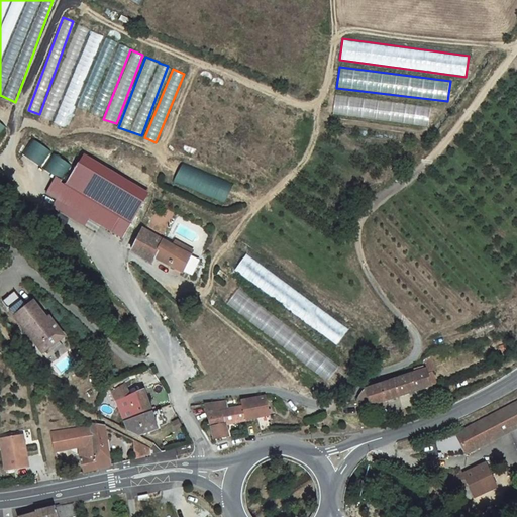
[(336,93),(333,115),(431,128),(433,106),(336,93)]
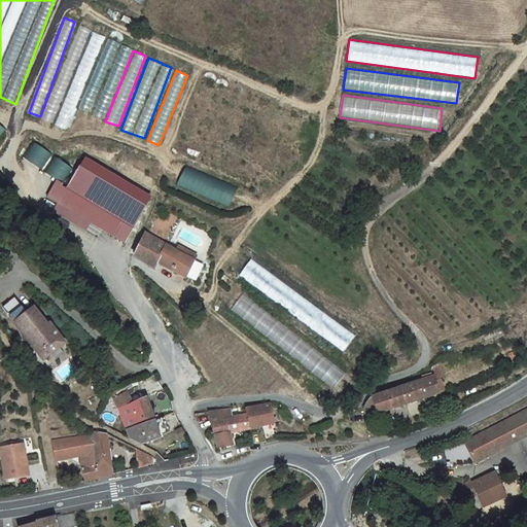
[(30,142),(24,160),(42,167),(49,149),(30,142)]
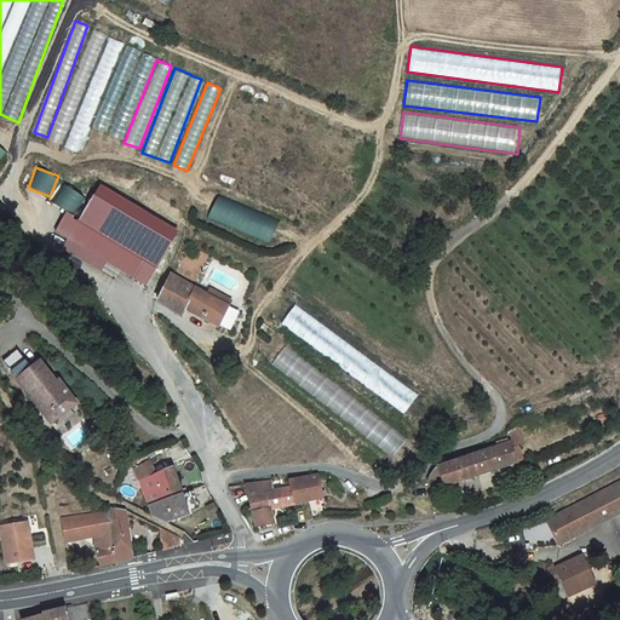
[(105,236),(144,259),(158,267),(178,231),(99,185),(79,220),(105,236)]
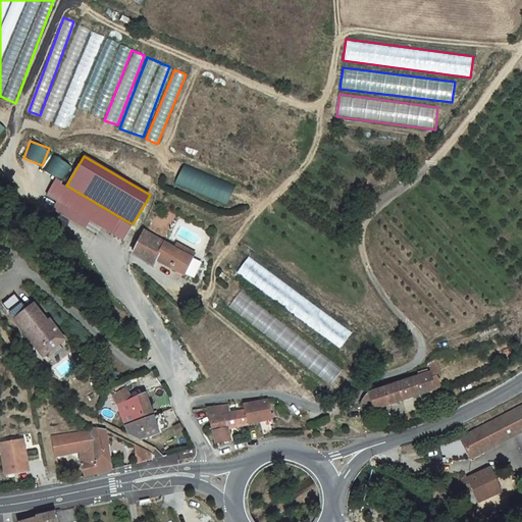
[(175,183),(227,205),(236,186),(184,163),(175,183)]
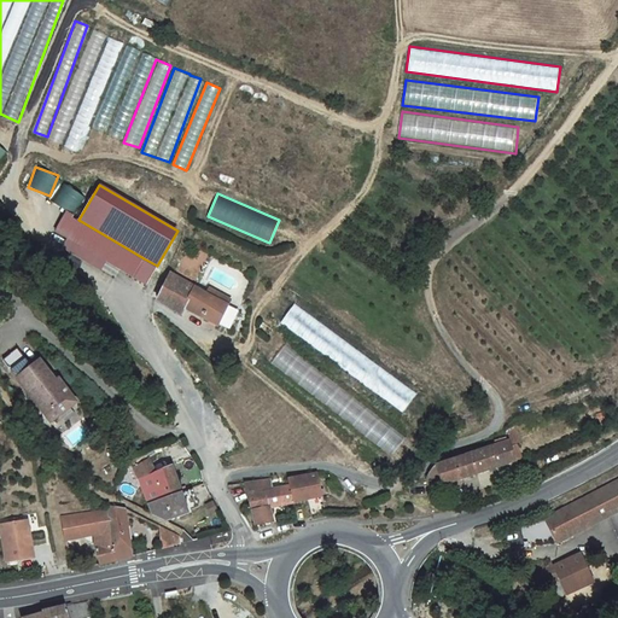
[(95,252),(105,235),(79,220),(63,211),(53,228),(69,237),(95,252)]
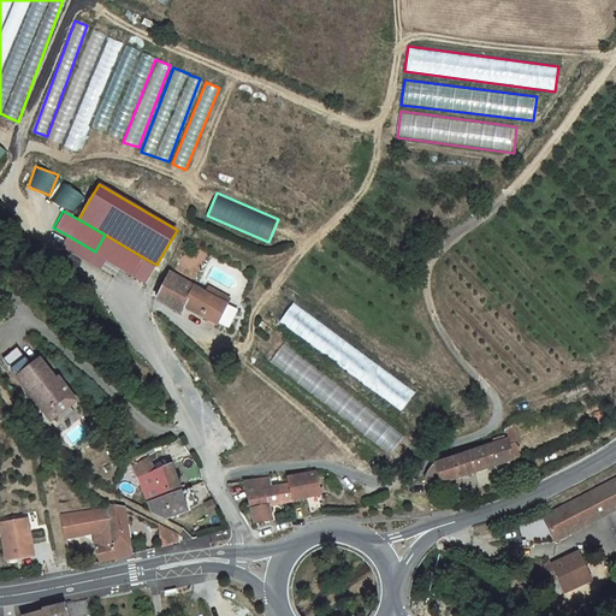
[(134,274),(143,258),(105,235),(95,252),(107,259),(134,274)]
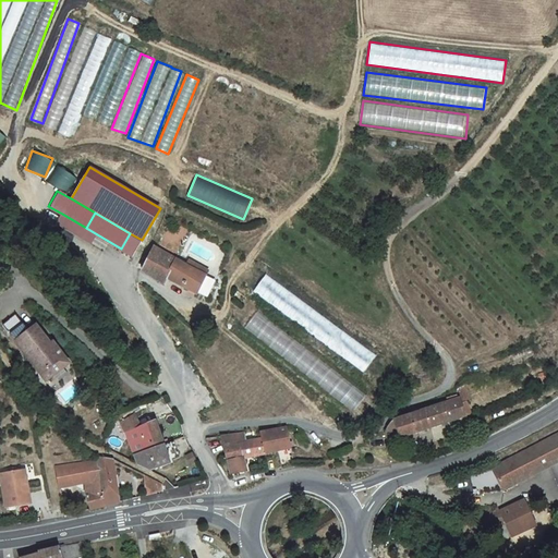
[(86,228),(62,214),(57,222),(93,243),(97,234),(86,228)]
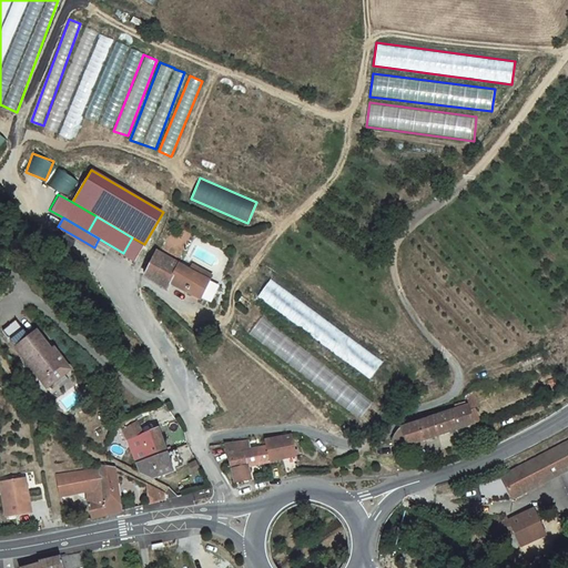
[(132,237),(123,253),(135,261),(144,244),(132,237)]
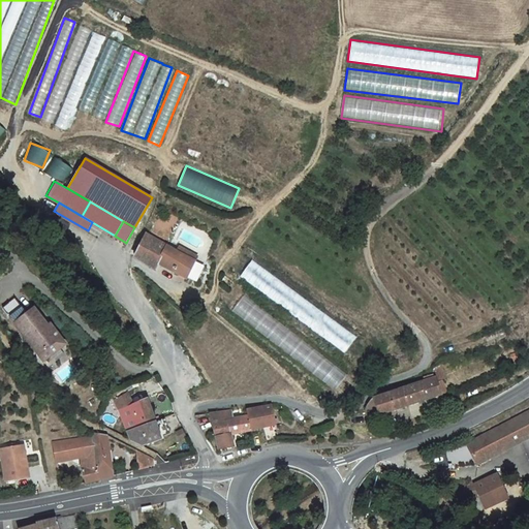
[(206,267),(147,237),(145,242),(141,249),(135,261),(156,273),(159,267),(187,281),(188,277),(198,283),(206,267)]
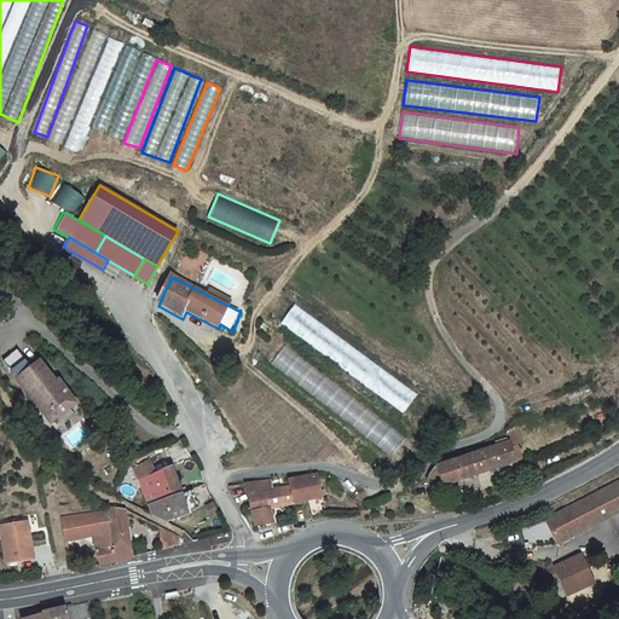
[(295,305),(281,323),(403,414),(416,395),(295,305)]
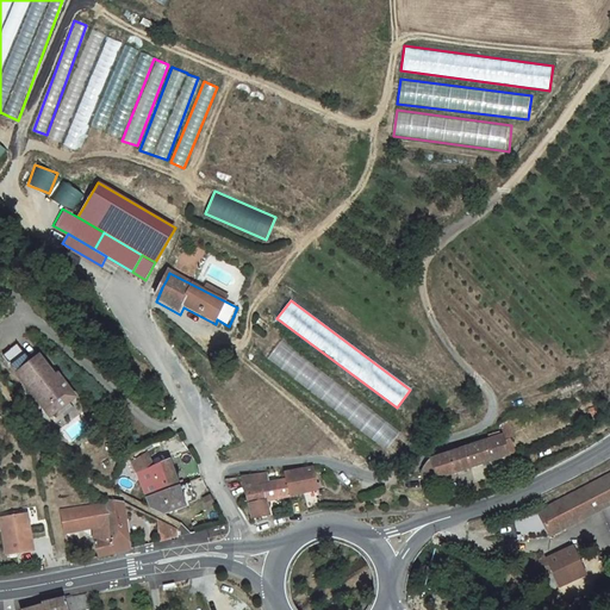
[(281,341),(267,359),(385,452),(399,434),(281,341)]
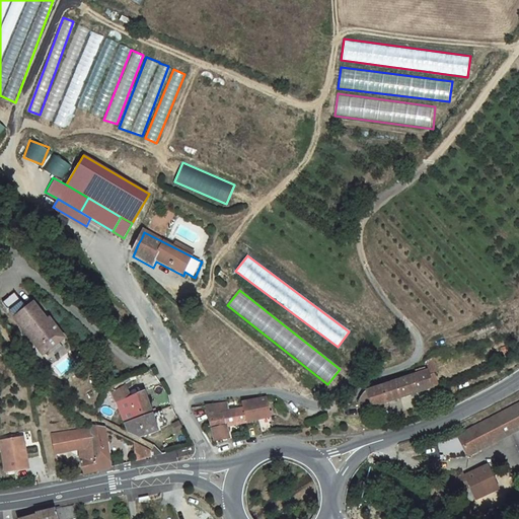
[(24,306),(14,293),(1,302),(34,348),(56,331),(42,312),(39,314),(30,302),(24,306)]
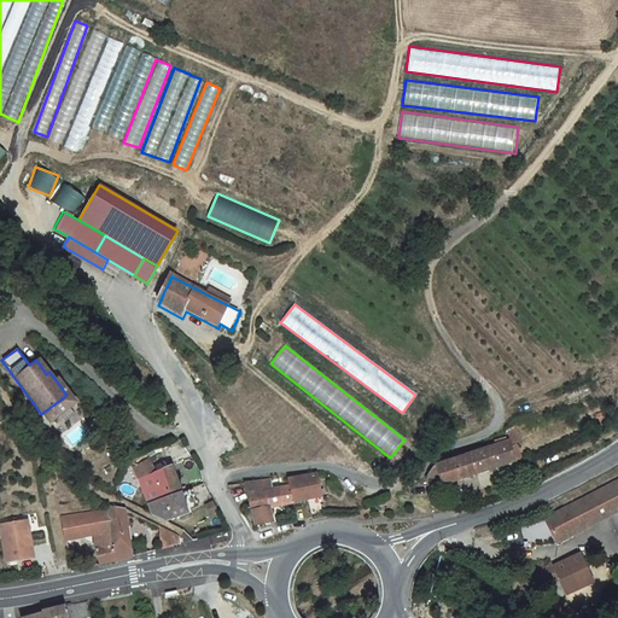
[(74,404),(66,395),(41,414),(48,423),(74,404)]
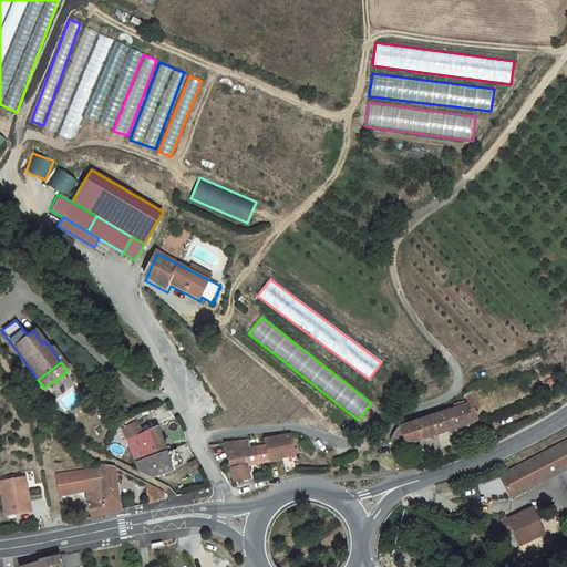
[(467,415),(465,408),(437,416),(413,424),(400,426),(409,447),(437,439),(477,428),(473,413),(467,415)]
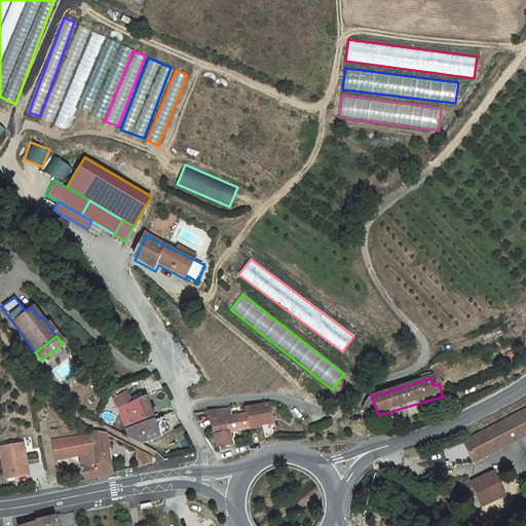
[(125,391),(112,399),(116,409),(132,404),(125,391)]
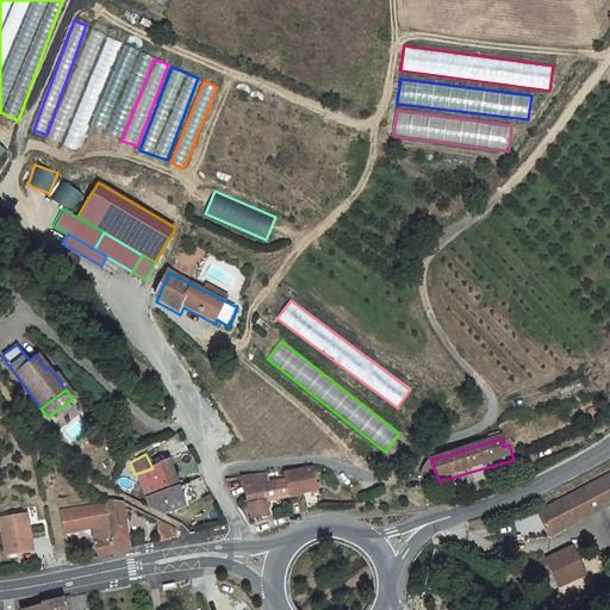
[(383,464),(374,456),(371,461),(379,468),(383,464)]
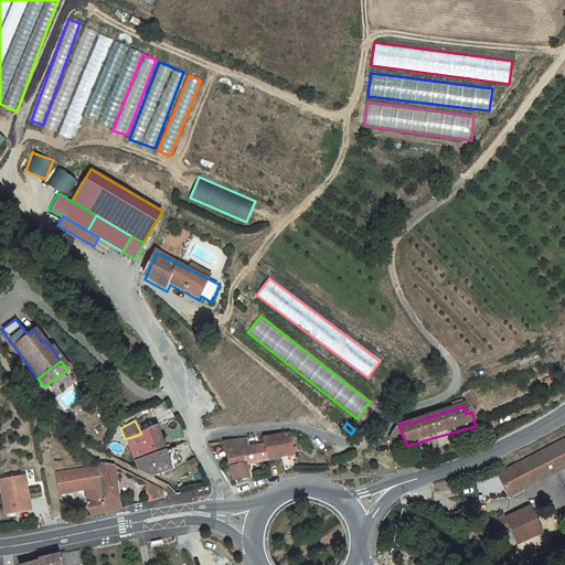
[(407,446),(398,425),(394,428),(393,432),(391,435),(390,438),(391,440),(392,445),(393,448),(393,450),(407,446)]
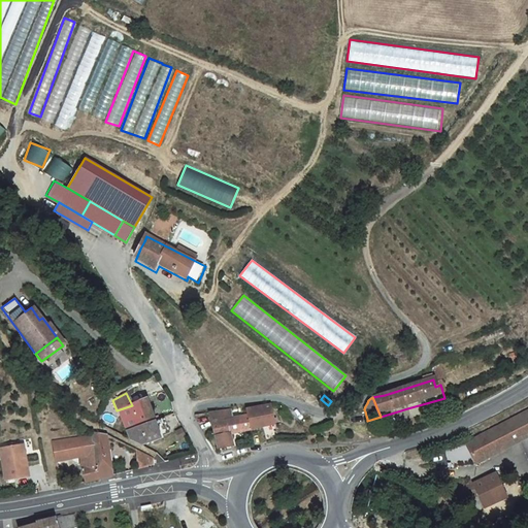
[(132,405),(117,410),(126,430),(137,427),(155,423),(153,418),(145,399),(132,405)]
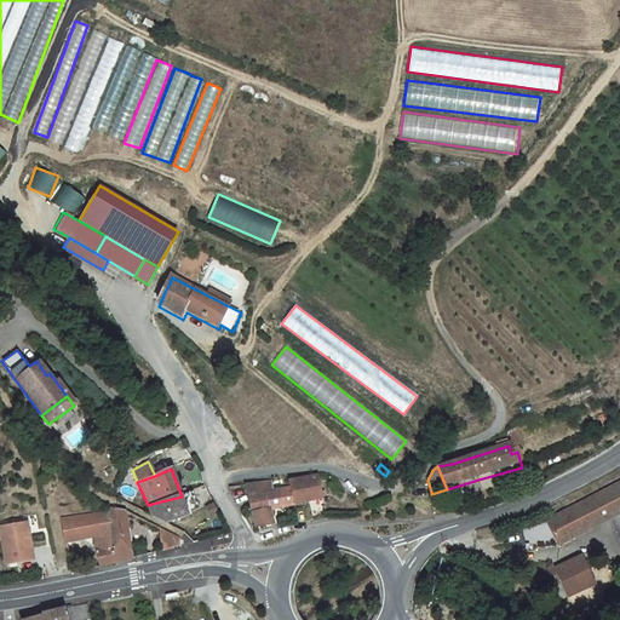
[(256,487),(246,488),(258,530),(275,528),(274,522),(273,511),(297,507),(326,501),(320,478),(292,486),(293,487),(274,494),(273,484),(256,487)]
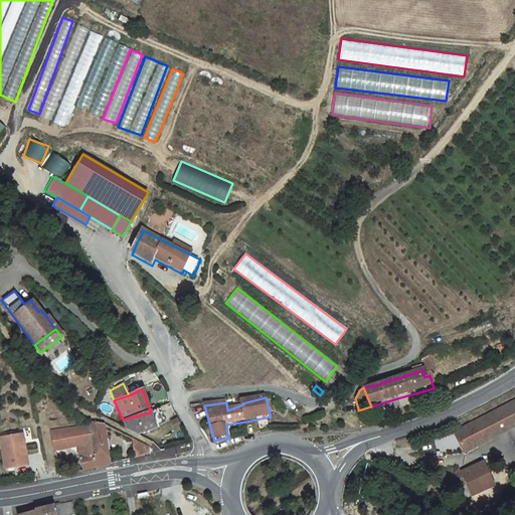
[(514,427),(514,402),(455,434),(465,455),(514,427)]
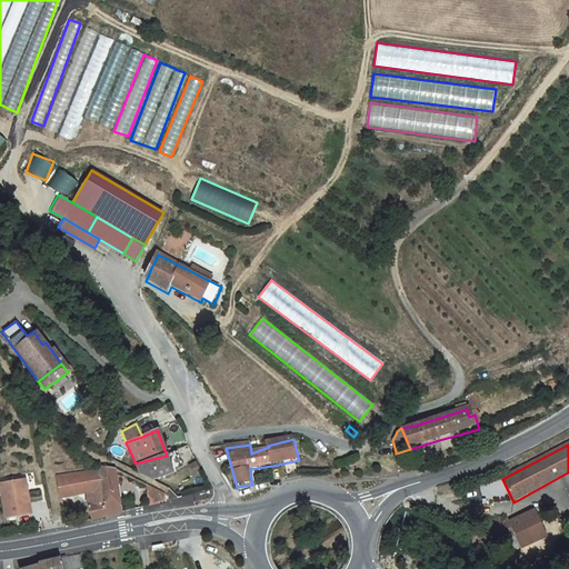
[(148,460),(136,463),(139,473),(147,477),(151,479),(155,481),(173,475),(167,456),(148,460)]
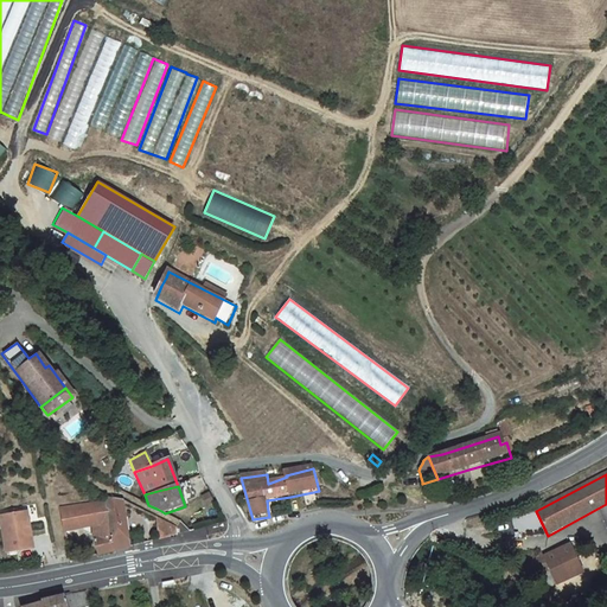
[(122,551),(132,549),(122,498),(117,497),(107,496),(107,497),(116,553),(122,551)]
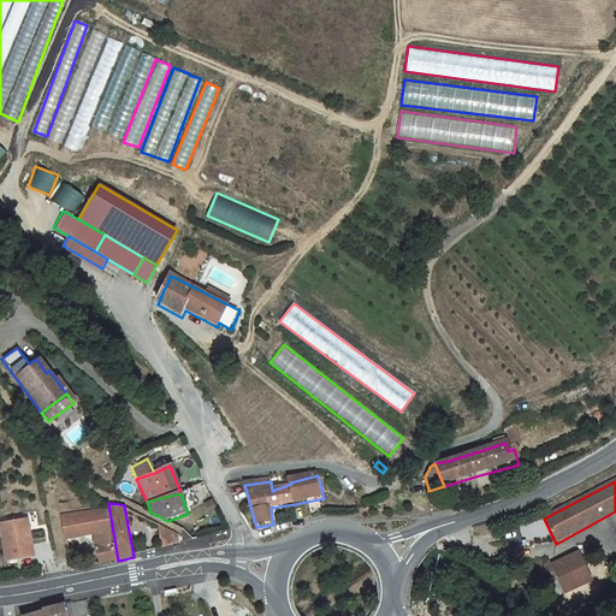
[(118,561),(108,504),(96,507),(101,532),(105,548),(99,549),(102,564),(106,563),(118,561)]
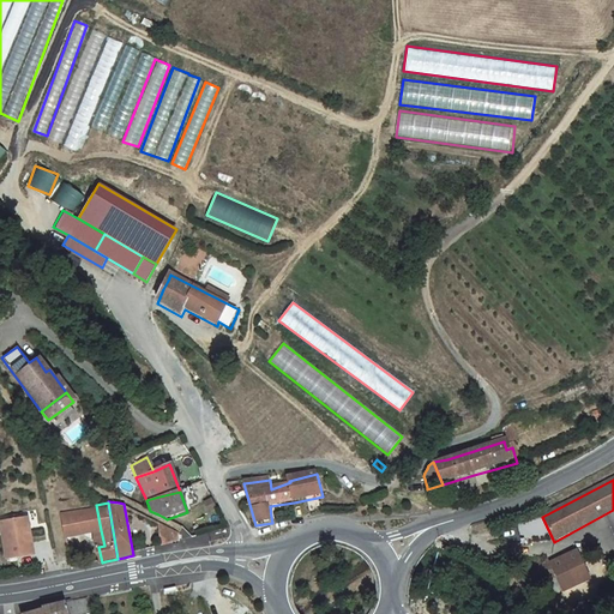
[(296,513),(294,503),(270,506),(271,517),(296,513)]
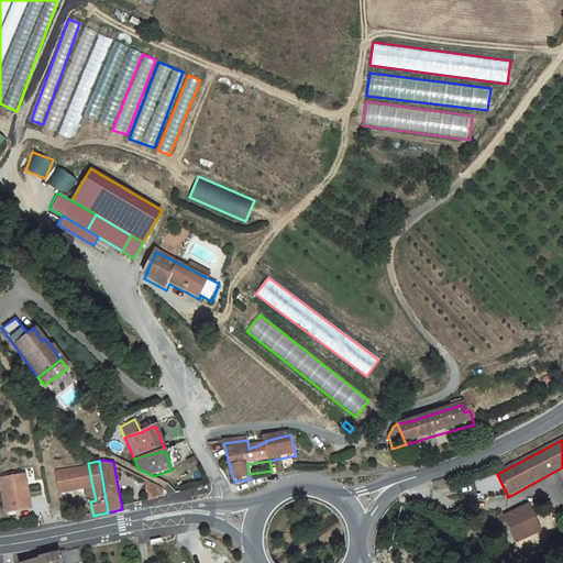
[(62,493),(88,488),(92,486),(88,463),(57,471),(59,481),(62,493)]
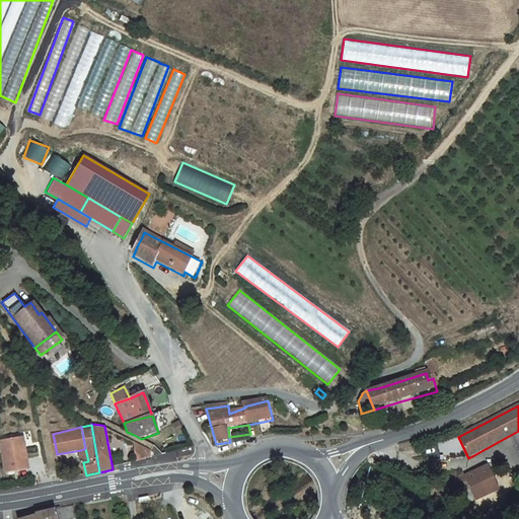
[(0,443),(6,474),(28,470),(25,452),(22,452),(20,440),(0,443)]
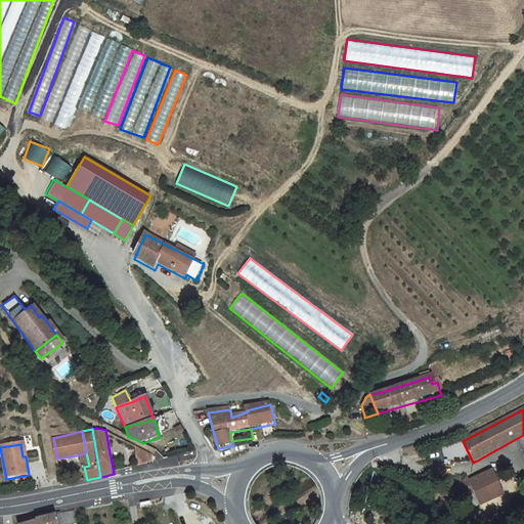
[(155,456),(140,449),(143,466),(156,464),(155,456)]
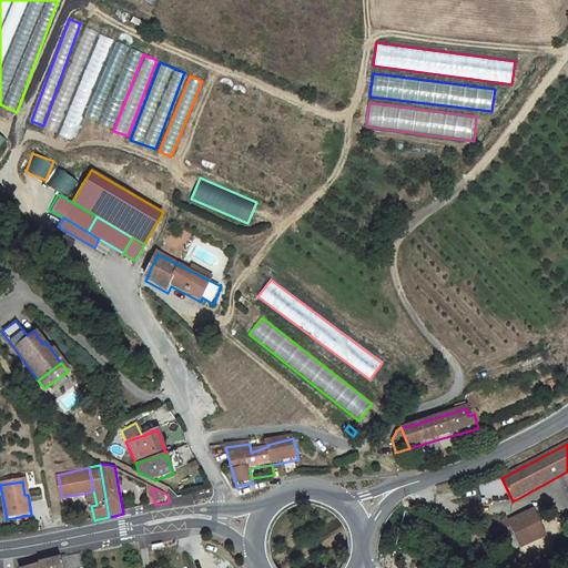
[(539,525),(534,511),(509,521),(515,535),(539,525)]
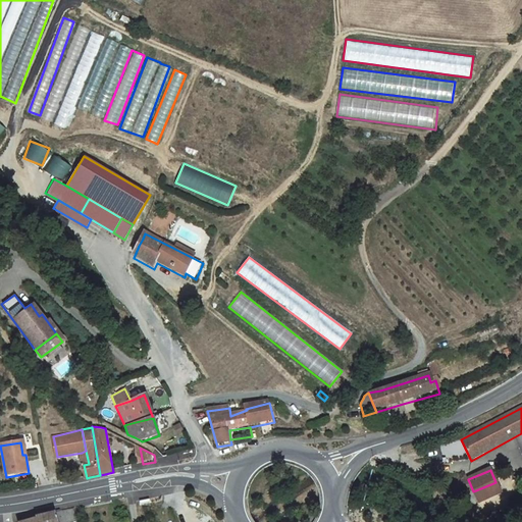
[(468,479),(453,481),(453,492),(473,491),(468,479)]
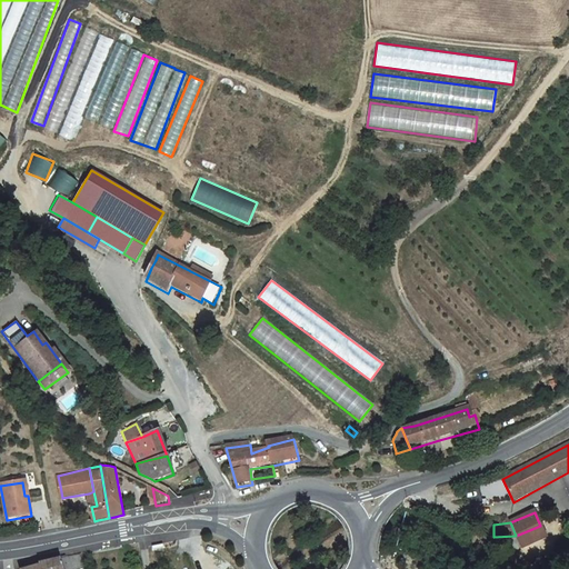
[(546,538),(540,526),(516,536),(522,549),(546,538)]
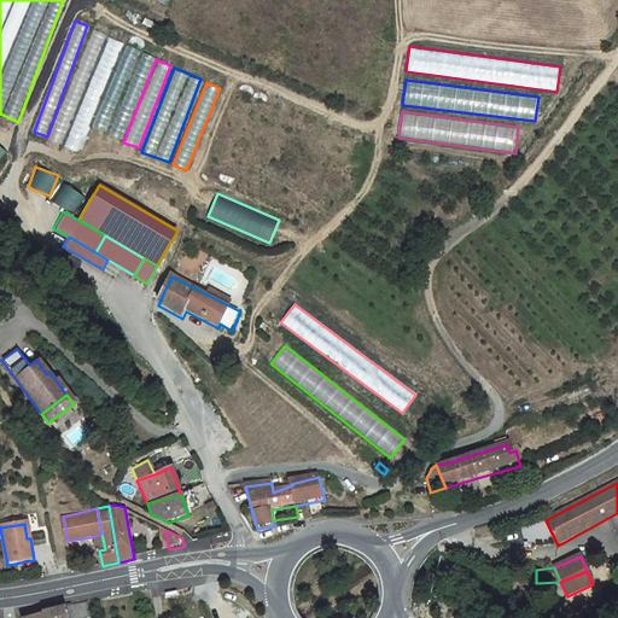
[(85,605),(66,608),(69,617),(89,617),(95,617),(91,604),(85,605)]
